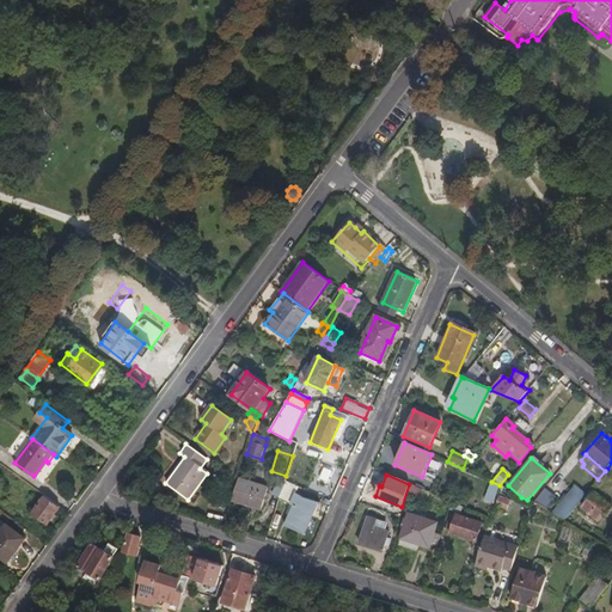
[(262,510),(269,489),(238,479),(238,482),(231,502),(262,510)]
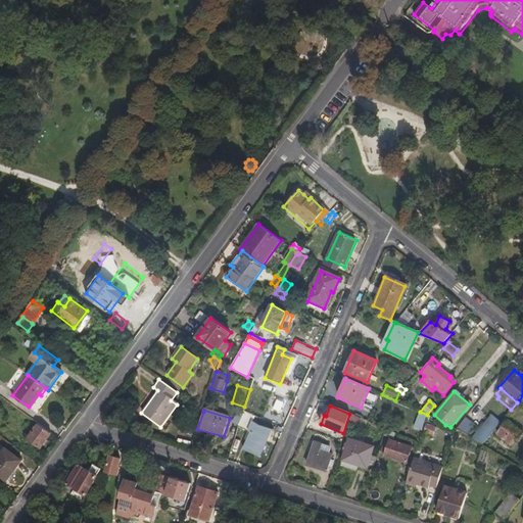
[(425,421),(427,415),(420,412),(416,410),(413,417),(425,421)]
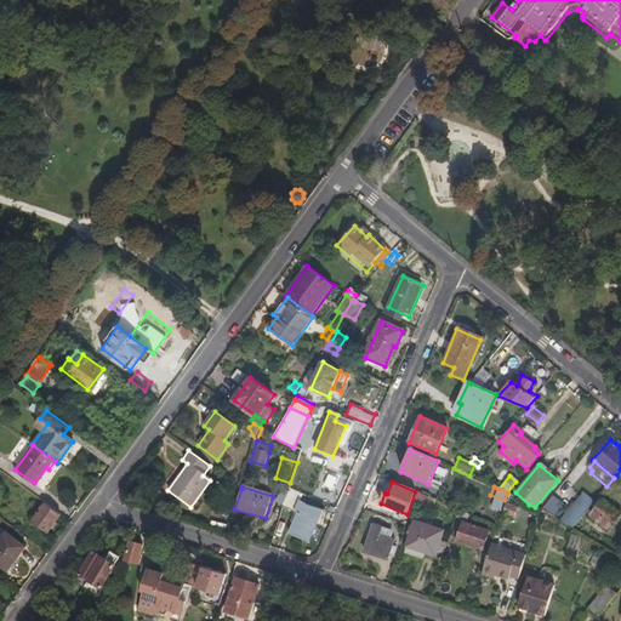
[(284,503),(289,490),(283,488),(277,501),(284,503)]
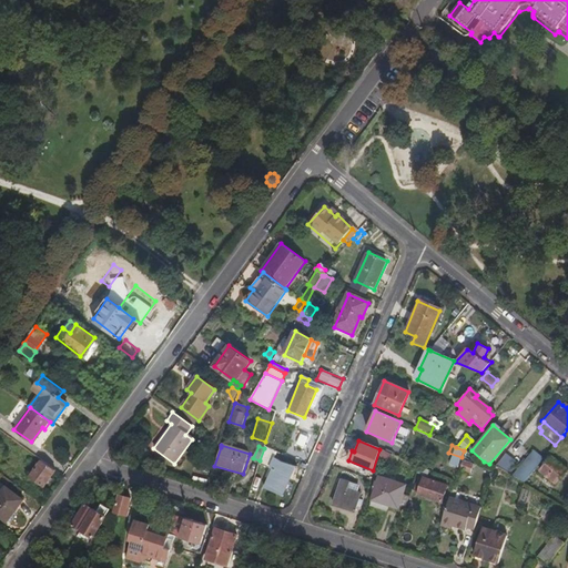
[(283,498),(292,477),(296,478),(297,468),(282,464),(274,458),(276,453),(264,447),(264,448),(260,460),(259,464),(273,470),(264,489),(283,498)]
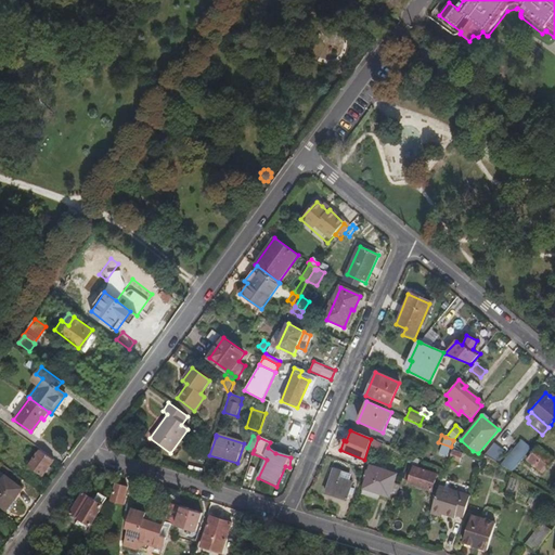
[(512,473),(531,449),(521,439),(500,465),(512,473)]
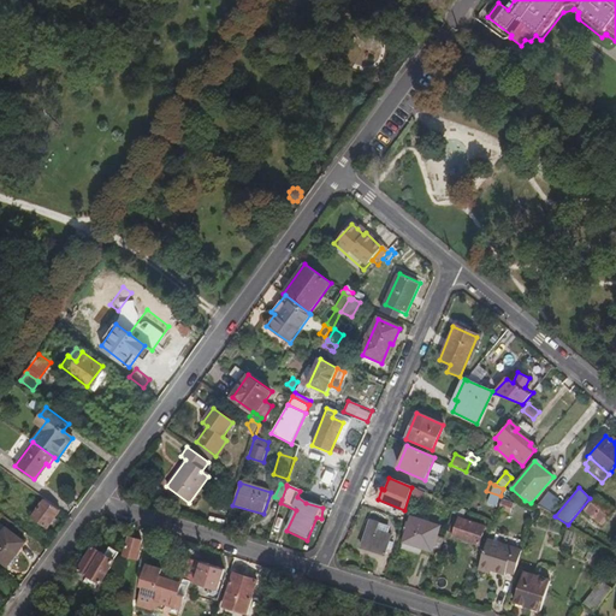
[(421,499),(424,493),(413,490),(410,497),(421,502),(421,499)]
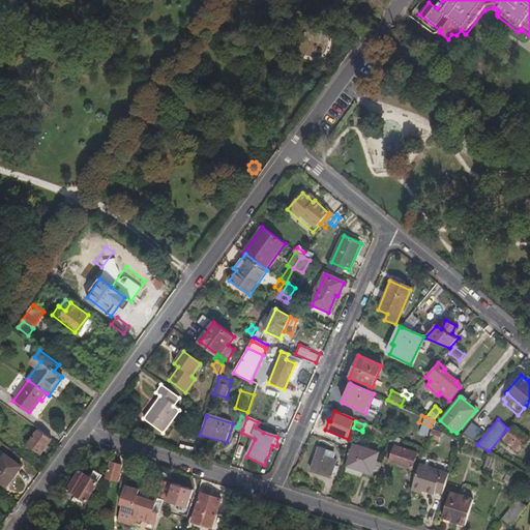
[(470,421),(465,434),(476,439),(481,427),(470,421)]
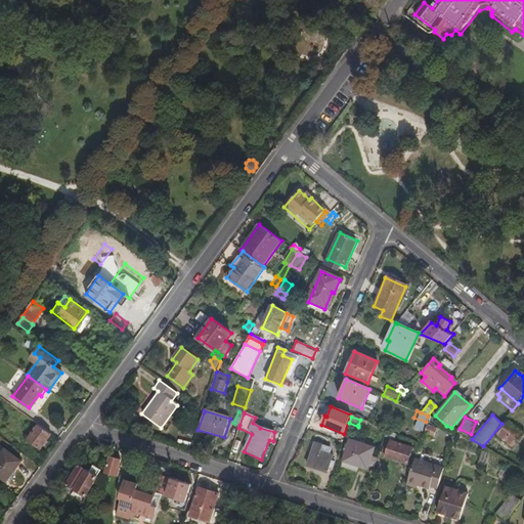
[(422,435),(425,426),(415,422),(410,431),(422,435)]
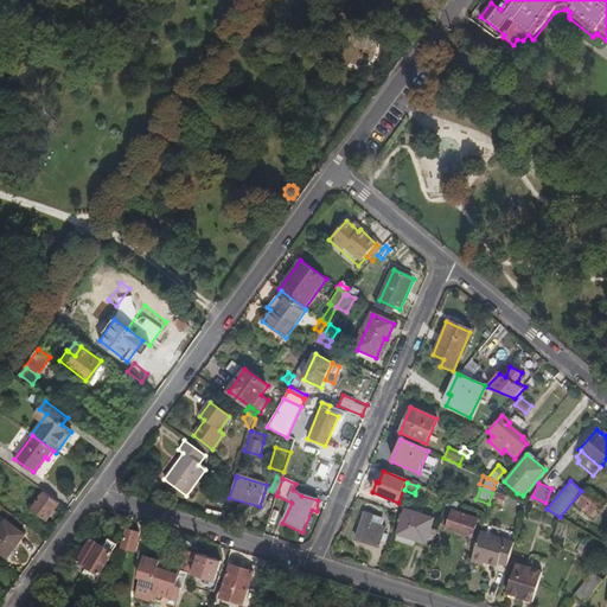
[(606,503),(589,489),(576,504),(594,518),(606,503)]
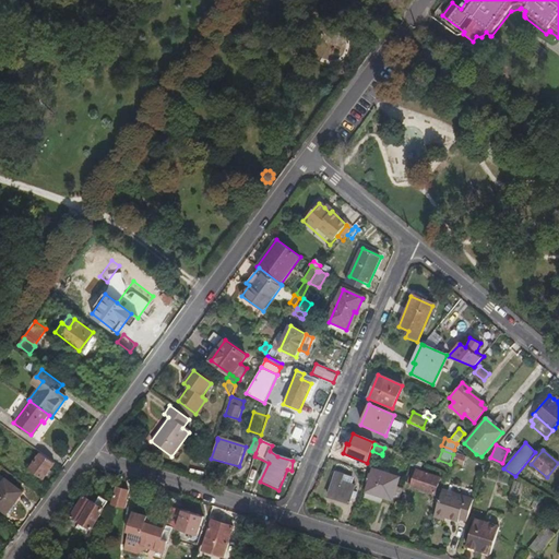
[(44,479),(56,462),(42,452),(30,468),(44,479)]
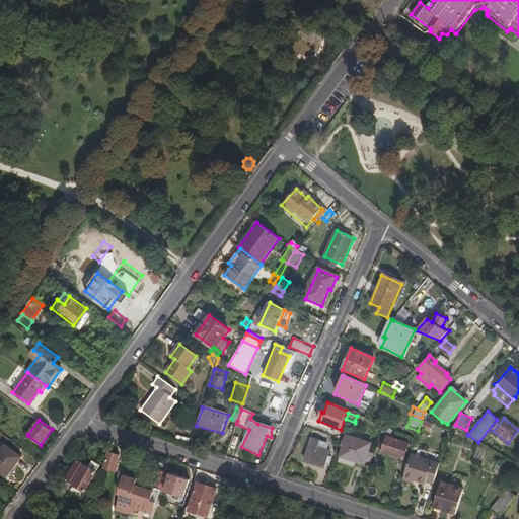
[(420,430),(429,433),(432,425),(423,421),(420,430)]
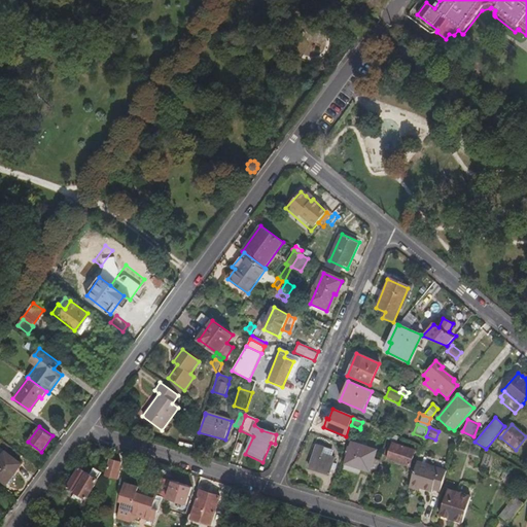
[(328,476),(336,454),(332,454),(323,451),(325,446),(325,445),(317,442),(309,468),(328,476)]
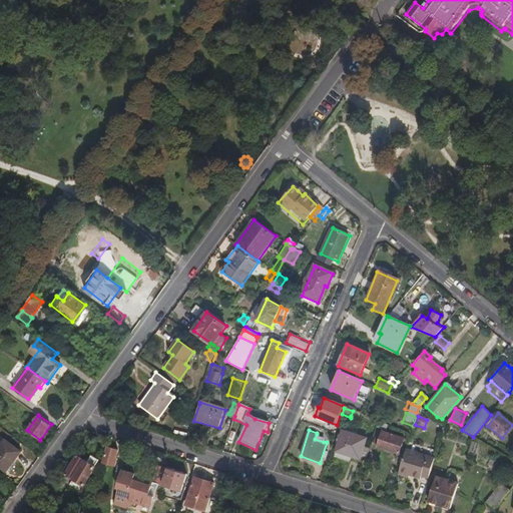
[(360,460),(366,439),(342,431),(334,457),(348,462),(350,456),(360,460)]
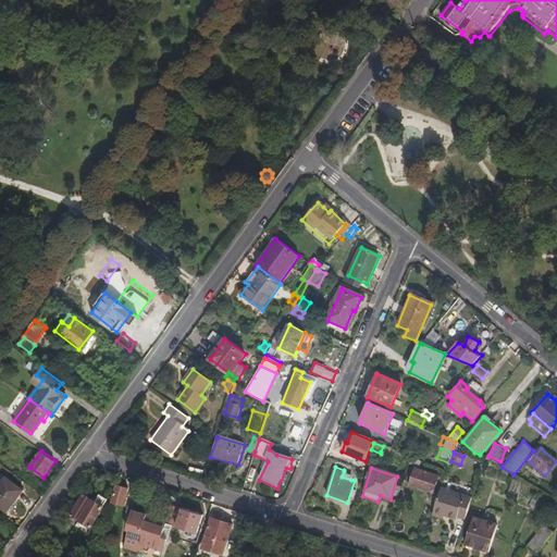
[(433,493),(437,477),(415,468),(413,470),(408,468),(404,482),(409,484),(410,485),(433,493)]
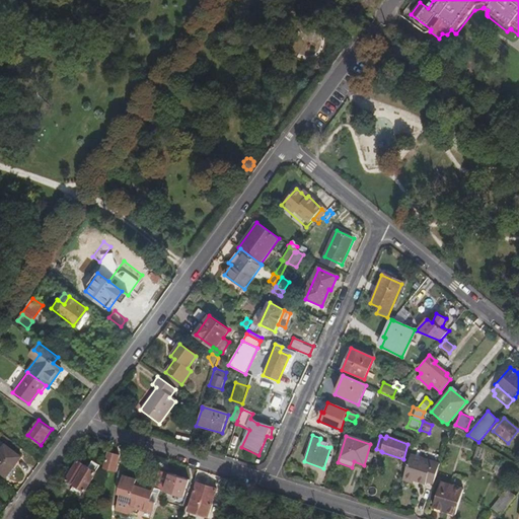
[(318,444),(327,447),(329,441),(320,439),(318,444)]
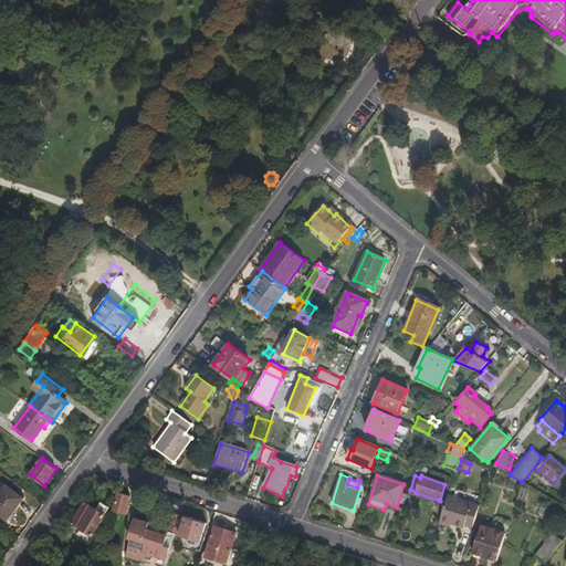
[(14,510),(23,499),(4,484),(0,491),(0,516),(7,521),(9,519),(14,510)]
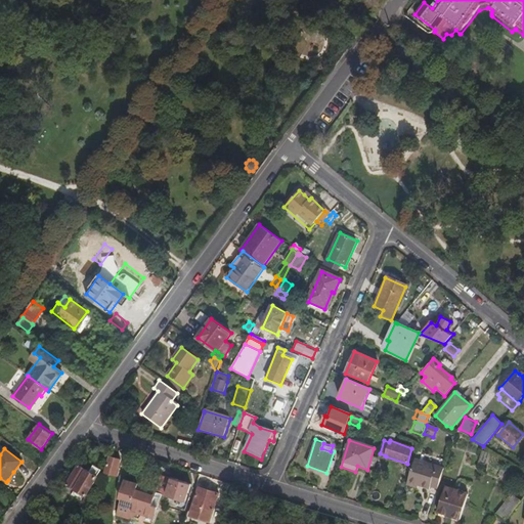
[(481,451),(476,468),(483,470),(488,454),(481,451)]
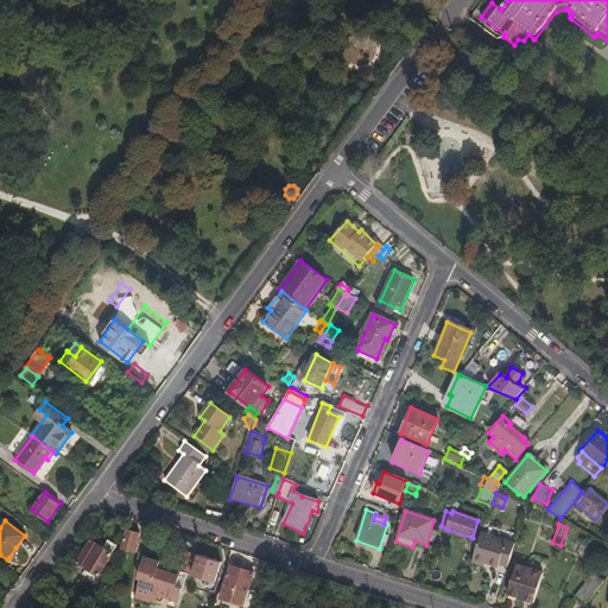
[(132,553),(138,534),(126,531),(120,549),(132,553)]
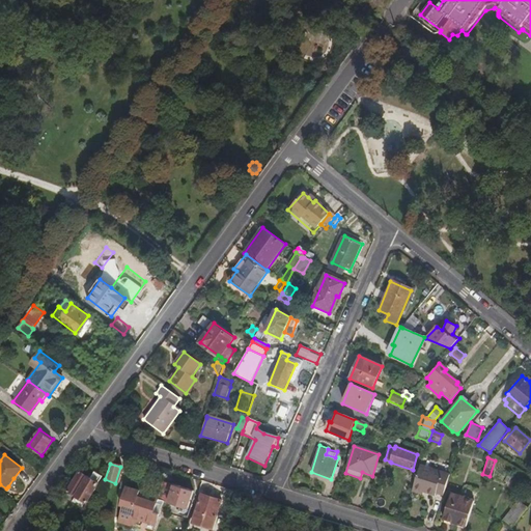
[(443,495),(449,475),(419,466),(412,487),(422,492),(435,496),(436,493),(443,495)]
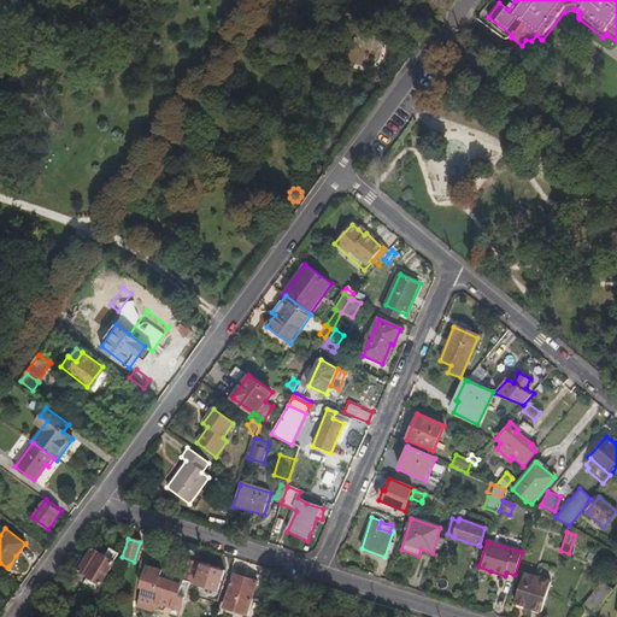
[(87,577),(101,554),(100,554),(92,548),(77,571),(87,577)]
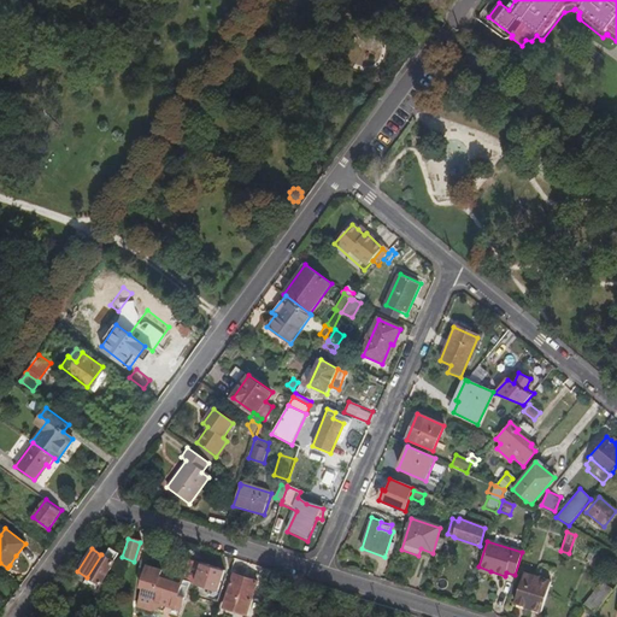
[(99,586),(118,554),(109,548),(104,557),(101,554),(87,577),(99,586)]
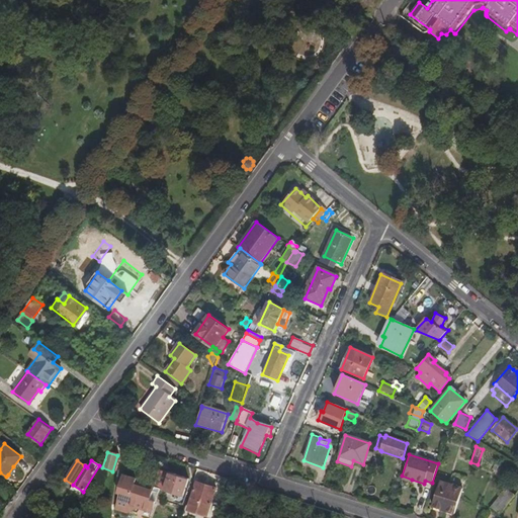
[(13,466),(8,475),(10,477),(16,468),(13,466)]
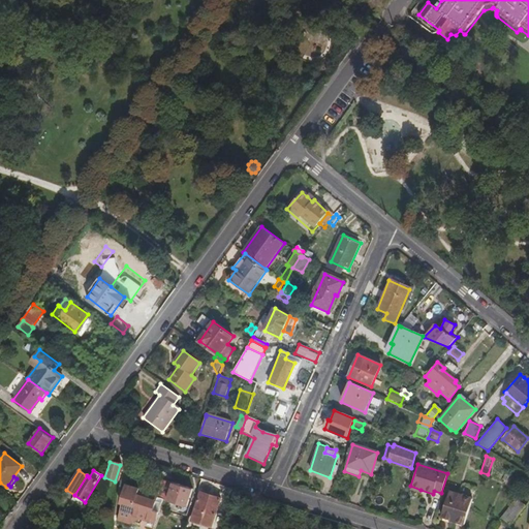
[(161,500),(166,481),(161,480),(156,496),(125,486),(119,505),(121,505),(117,522),(128,525),(139,519),(153,524),(161,500)]
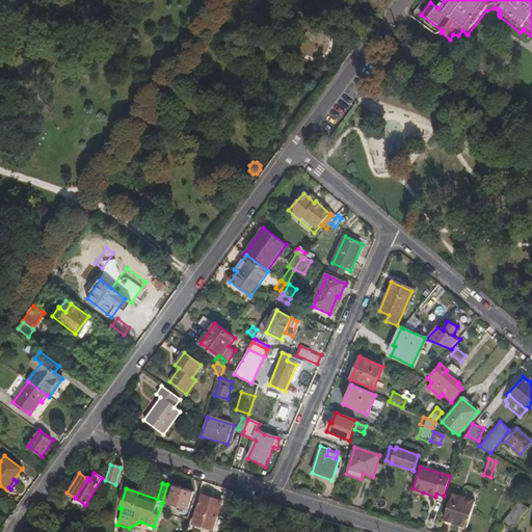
[(187,511),(192,493),(167,484),(162,503),(187,511)]
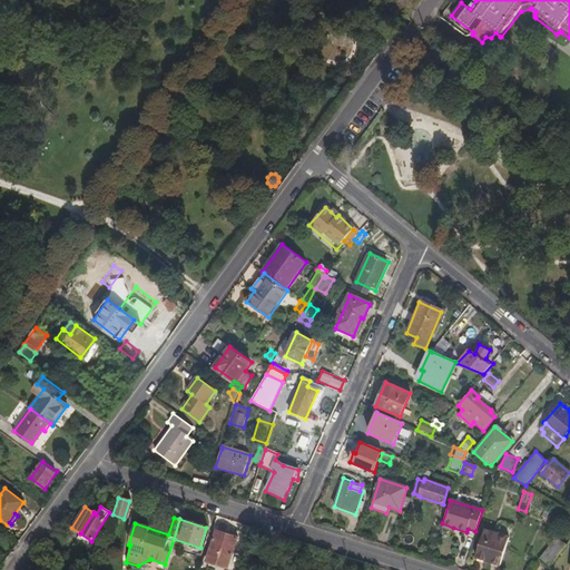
[(227,569),(237,538),(215,530),(205,562),(227,569)]
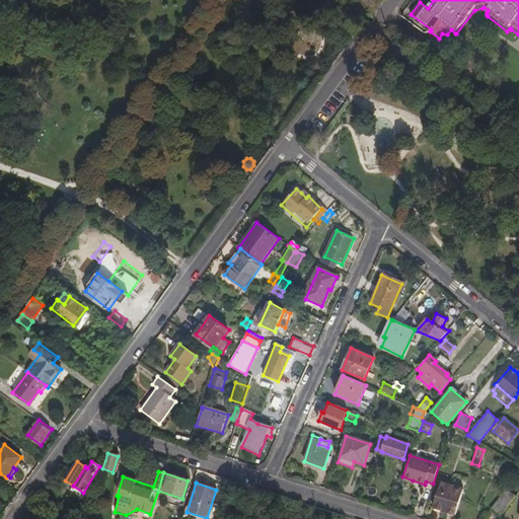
[(455,515),(463,491),(441,484),(434,508),(455,515)]
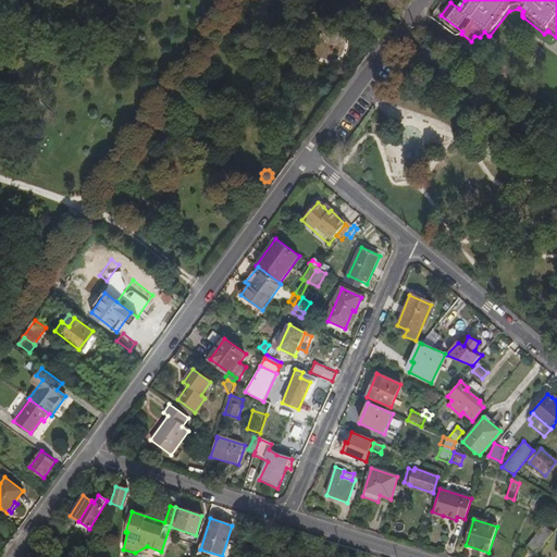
[(535,556),(553,533),(553,532),(544,525),(527,548),(535,556)]
